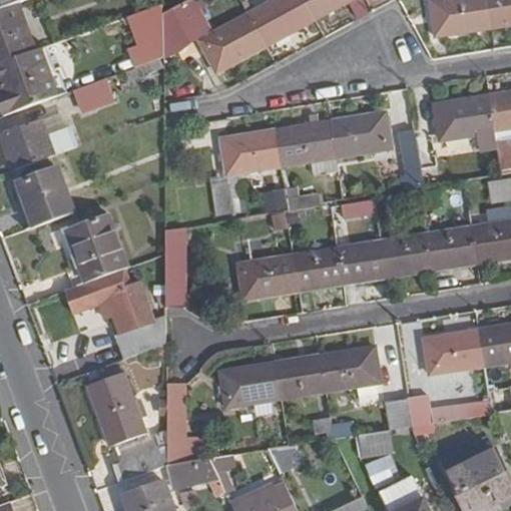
[(0,9),(18,3),(19,2),(24,0),(0,0),(0,9)]
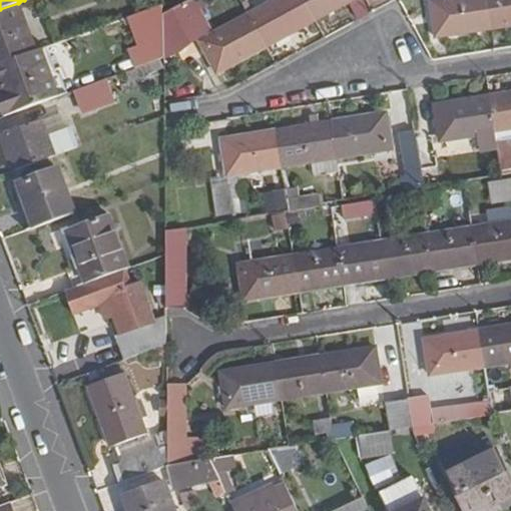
[(184,0),(161,13),(161,49),(172,44),(171,40),(195,27),(194,25),(201,21),(190,0),(184,0)]
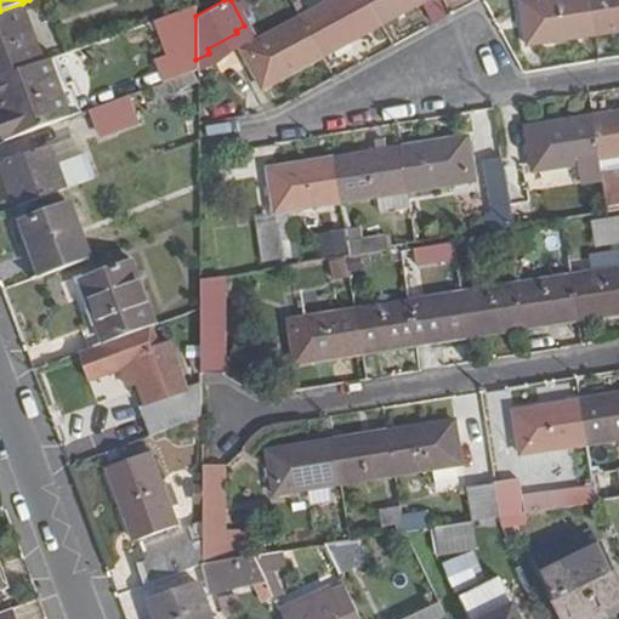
[(330,0),(300,17),(321,55),(334,47),(338,55),(353,46),(350,39),(381,22),(370,0),(330,0)]
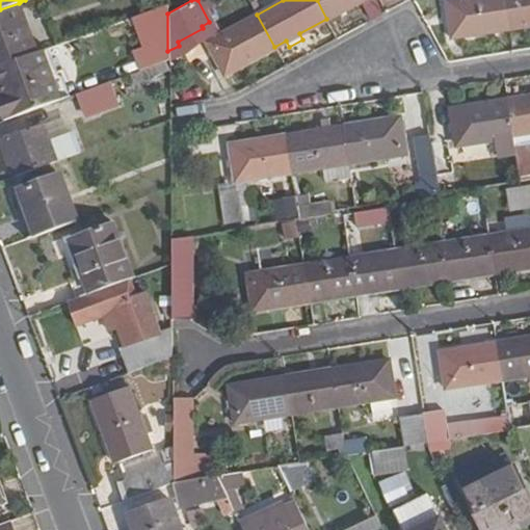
[(317,0),(326,19),(360,0),(317,0)]
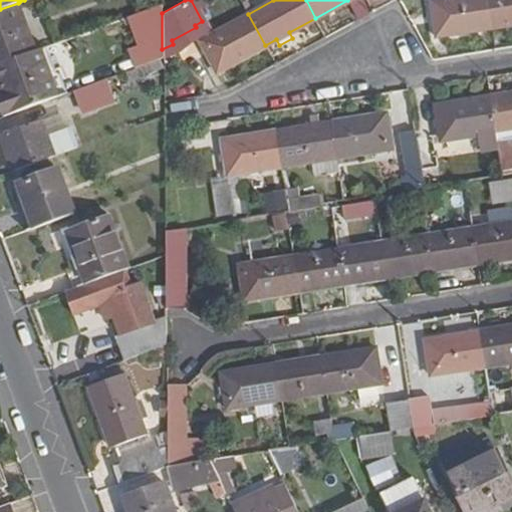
[(352,0),(360,15),(372,9),(366,0),(352,0)]
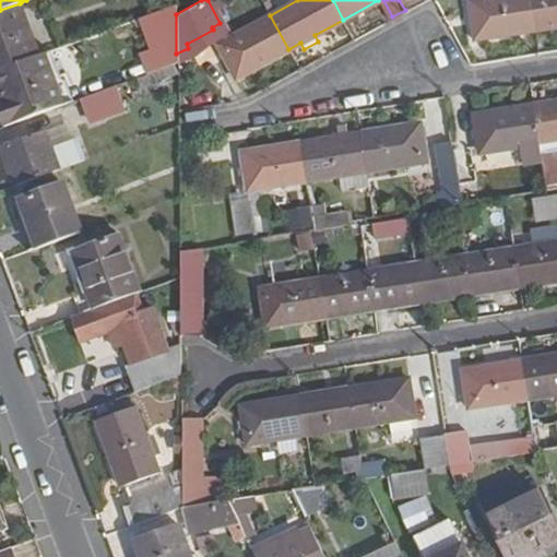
[(471,0),(474,39),(535,30),(530,0),(471,0)]
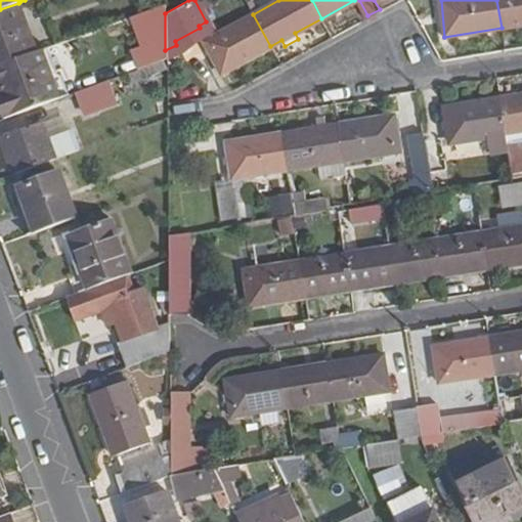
[(496,0),(502,28),(521,25),(521,0),(496,0)]
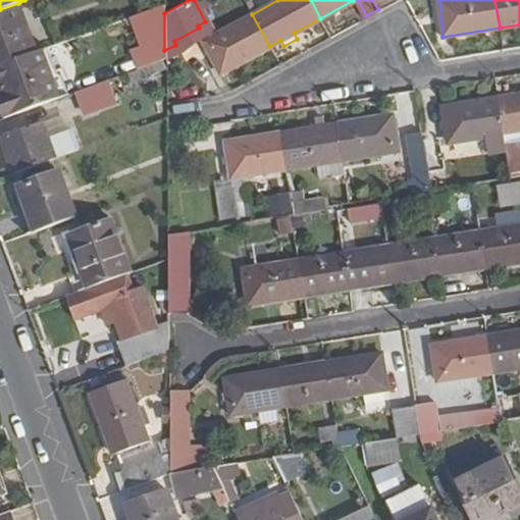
[(18,3),(0,9),(0,62),(36,50),(18,3)]
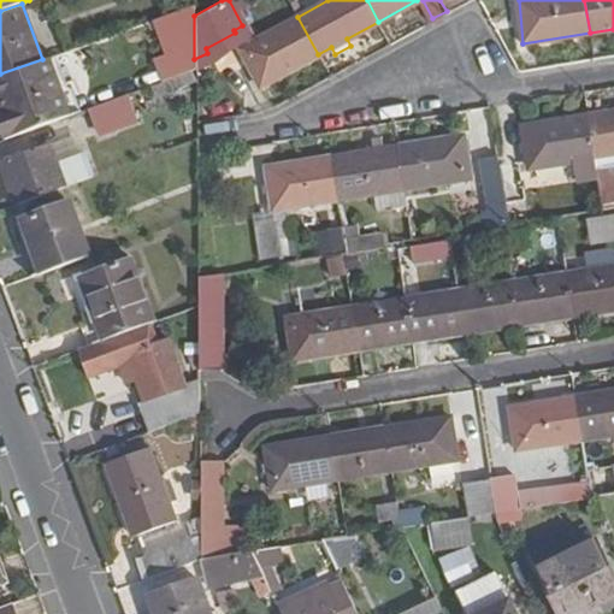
[(178,52),(154,60),(161,80),(190,69),(194,68),(194,59),(194,16),(193,4),(152,19),(158,37),(178,29),(178,52)]
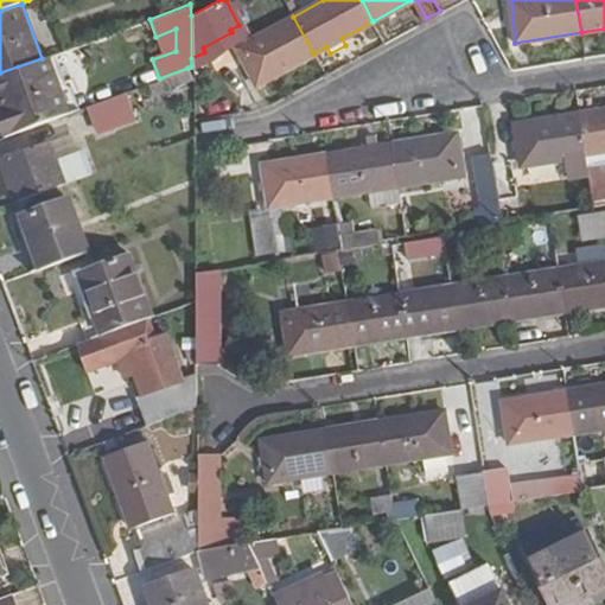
[(237,46),(259,84),(313,53),(293,17),(237,46)]
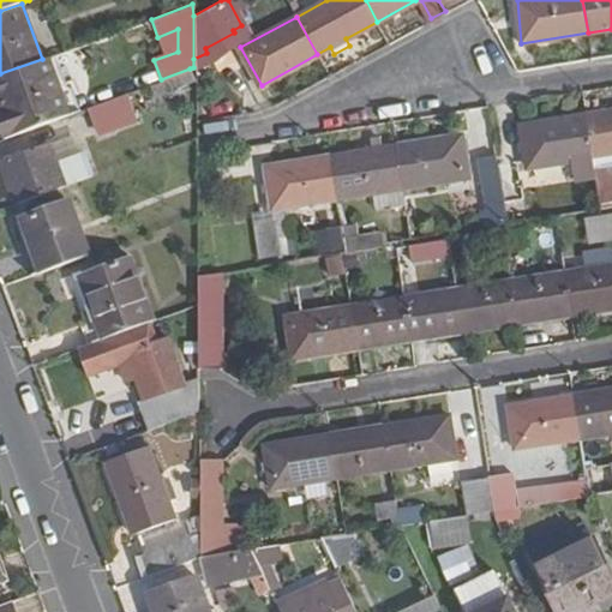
[(42,59),(0,73),(0,102),(3,109),(0,111),(0,114),(9,136),(70,113),(60,88),(48,57),(42,59)]
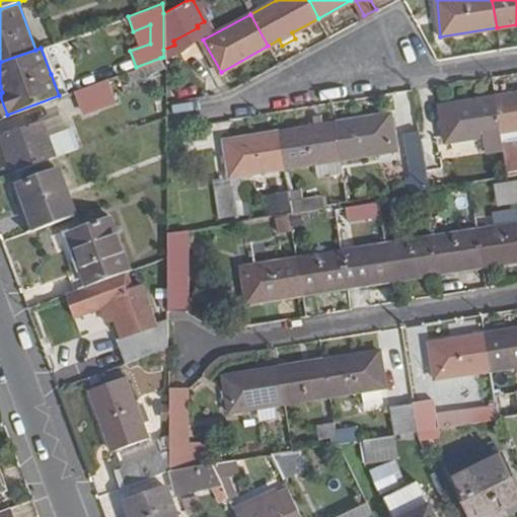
[(136,67),(124,71),(129,83),(163,70),(163,68),(160,58),(136,67)]
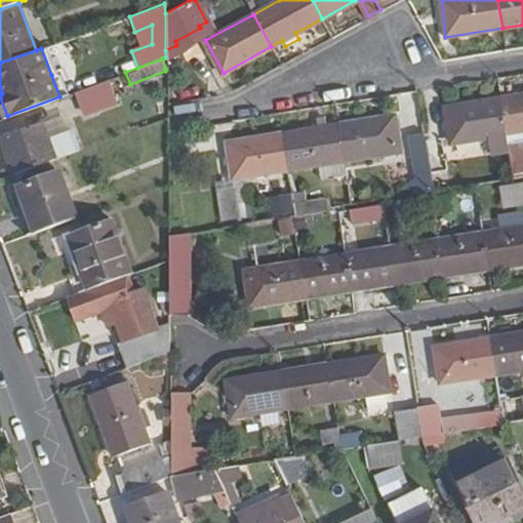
[(61,72),(51,75),(59,96),(68,93),(61,72)]
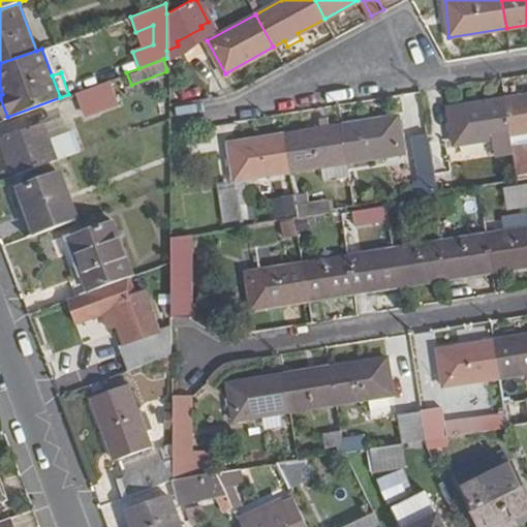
[(109,80),(74,92),(83,117),(118,103),(109,80)]
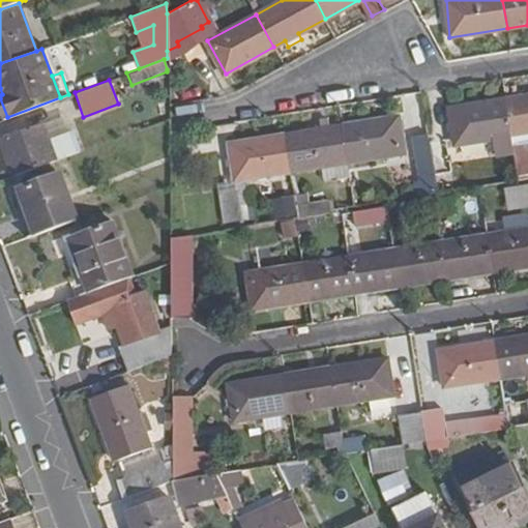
[(527,94),(504,98),(511,135),(527,132),(527,94)]
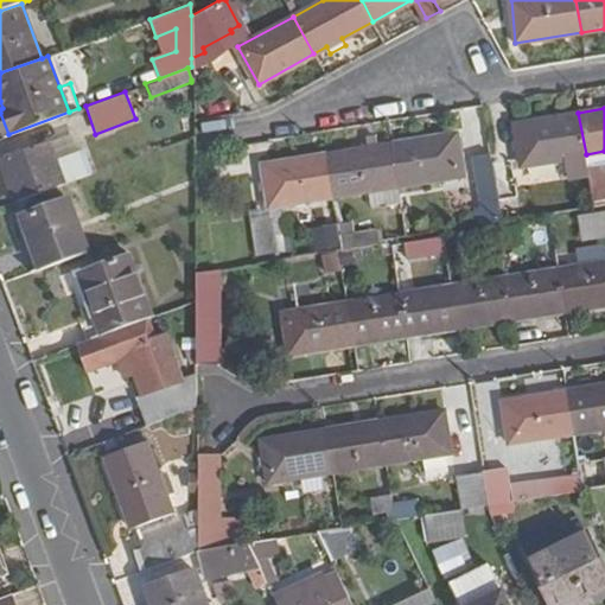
[(515,123),(521,165),(565,158),(568,177),(588,173),(586,154),(578,113),(515,123)]
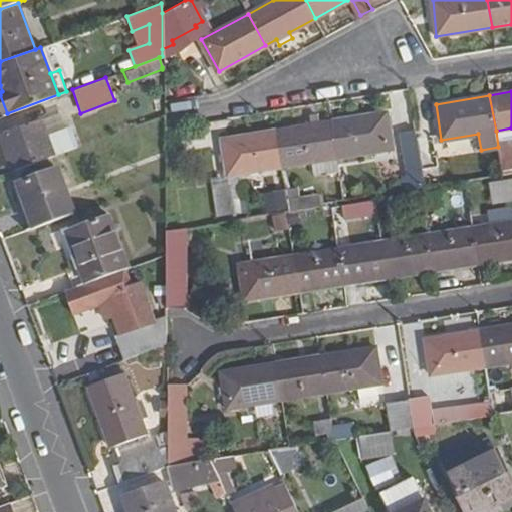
[(310,125),(278,131),(282,166),(310,161),(336,157),(331,121),(319,123),(317,112),(308,114),(310,125)]
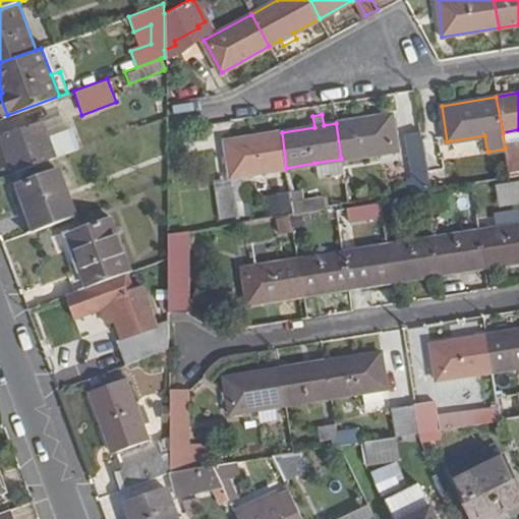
[(391,115),(336,123),(341,159),(396,151),(391,115)]
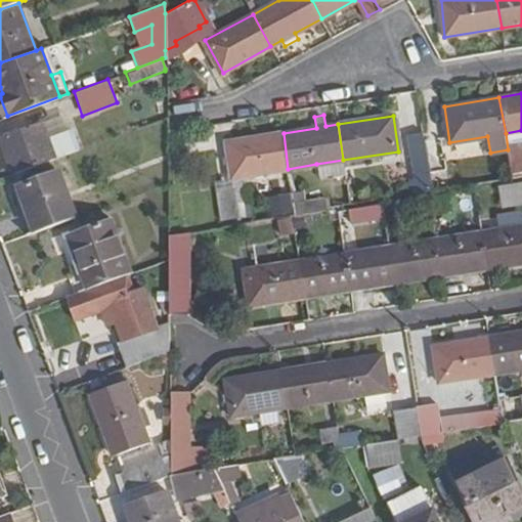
[(42,122),(0,138),(0,141),(11,173),(54,157),(79,149),(72,128),(47,137),(42,122)]
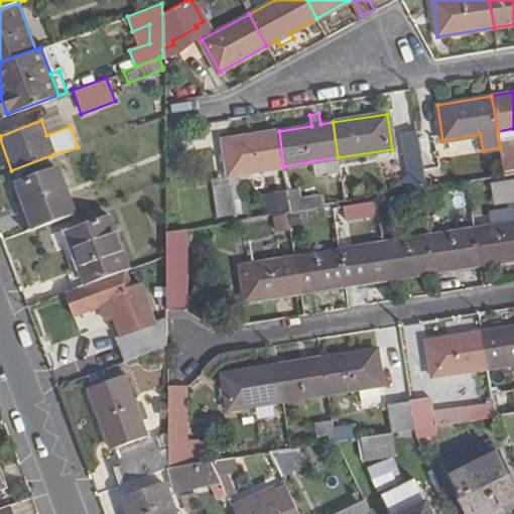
[(245,197),(242,172),(283,166),(279,131),(223,139),(228,174),(211,177),(216,215),(241,212),(239,198),(245,197)]
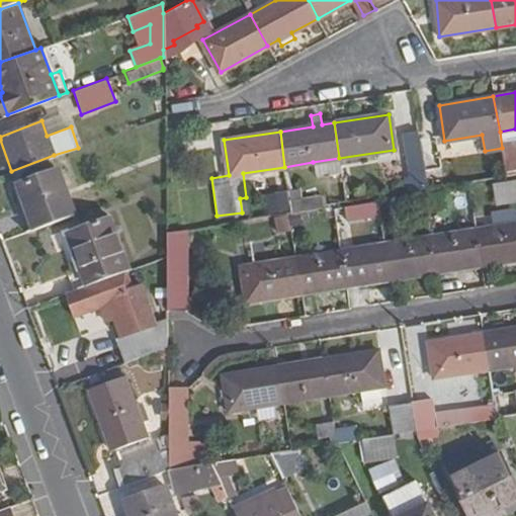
[(408,176),(403,177),(405,191),(423,188),(425,188),(417,140),(417,138),(416,132),(402,134),(408,176)]
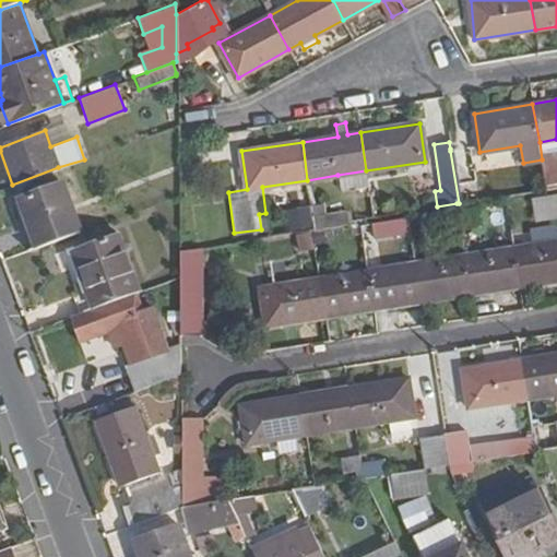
[(469,149),(450,151),(459,203),(476,200),(471,162),(469,149)]
